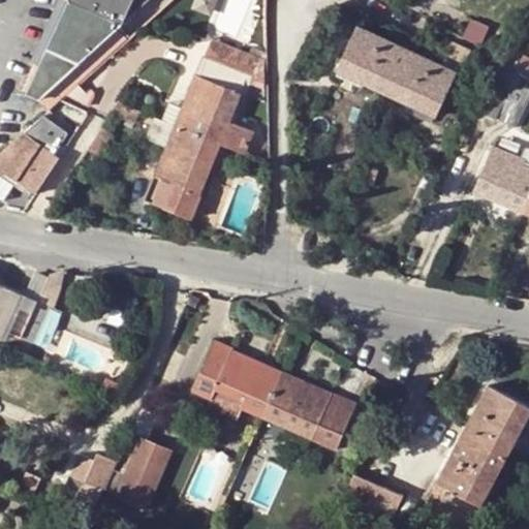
[(134,32),(120,25),(131,0),(68,0),(68,1),(33,82),(49,89),(61,79),(71,89),(134,32)]
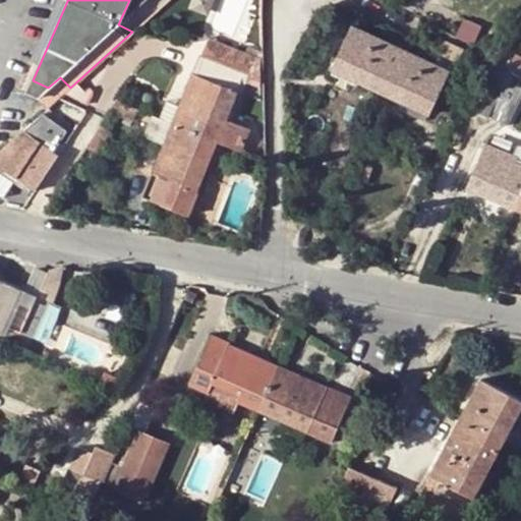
[(359,82),(401,102),(404,96),(431,109),(449,72),(453,73),(464,50),(446,41),(435,63),(352,24),(336,61),(363,73),(359,82)]
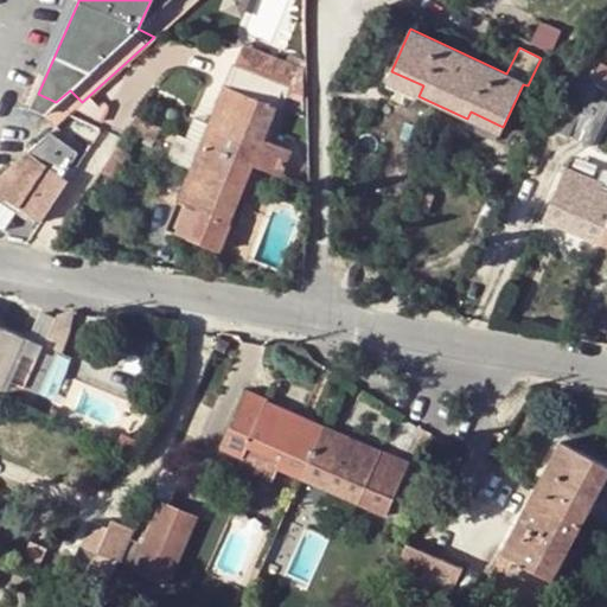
[(243,42),(232,65),(282,85),(305,94),(304,66),(243,42)]
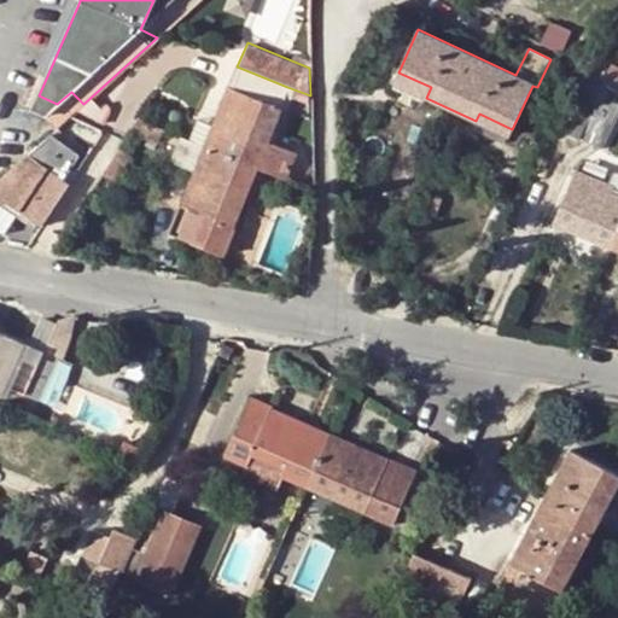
[(617,65),(611,62),(602,81),(617,87),(617,65)]
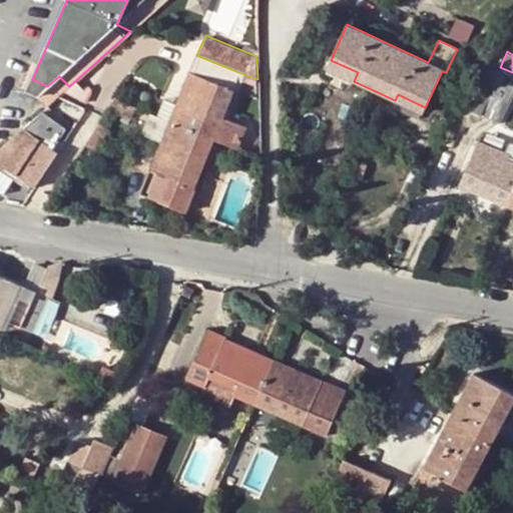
[(178,101),(170,121),(212,138),(236,147),(244,127),(220,117),(238,72),(196,55),(178,101)]
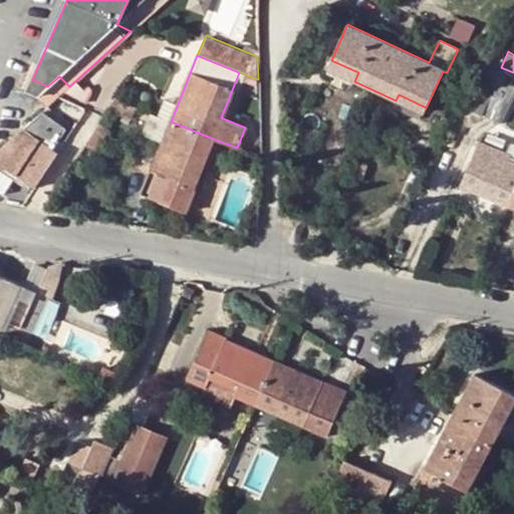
[(358,72),(331,60),(327,69),(354,81),(358,72)]
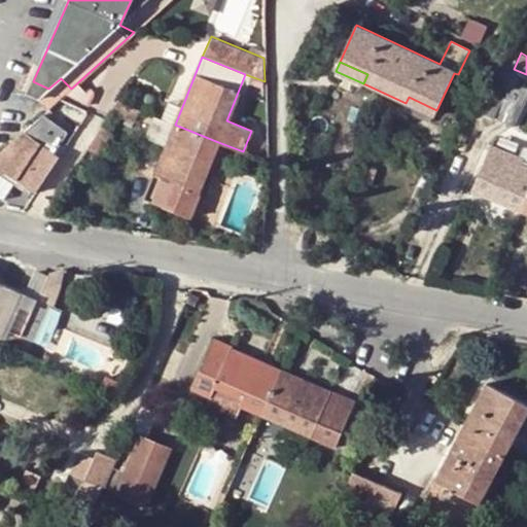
[(512,130),(526,96),(526,82),(499,70),(479,113),(512,130)]
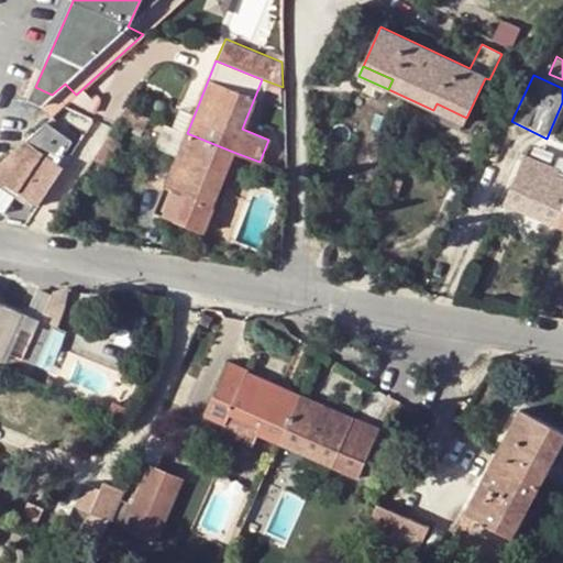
[(463,124),(466,118),(437,103),(433,110),(463,124)]
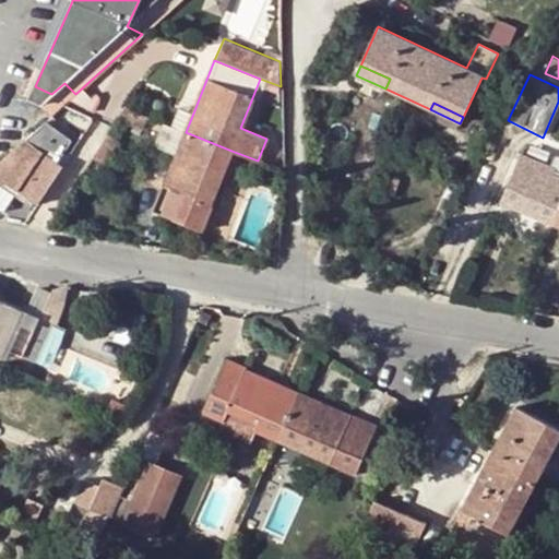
[(180,104),(170,126),(186,132),(194,110),(180,104)]
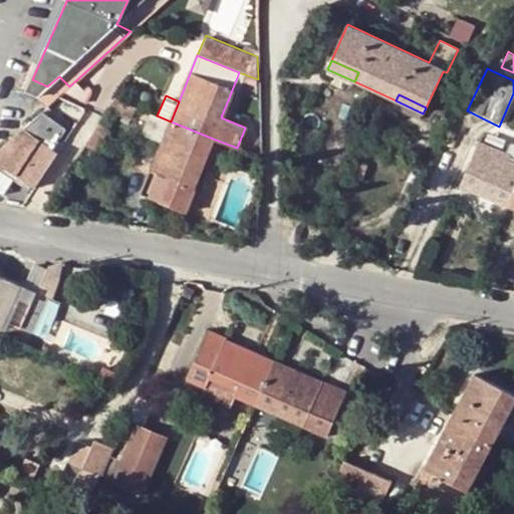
[(213,139),(171,121),(157,115),(151,113),(142,136),(161,144),(140,195),(184,213),(213,139)]
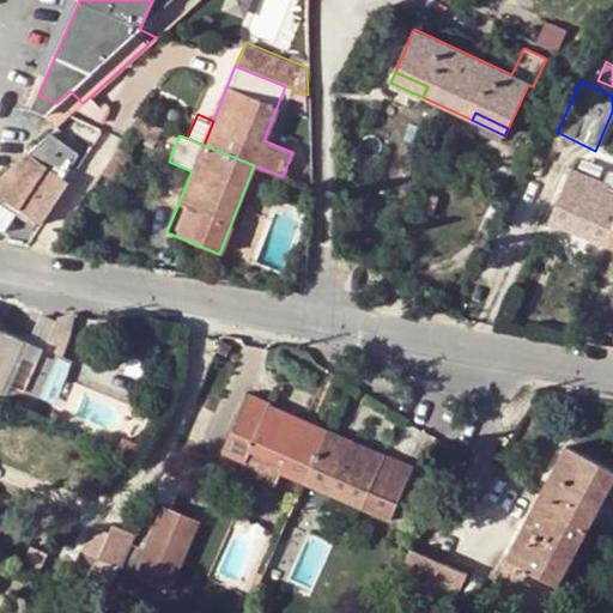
[(120,147),(103,173),(116,181),(133,155),(120,147)]
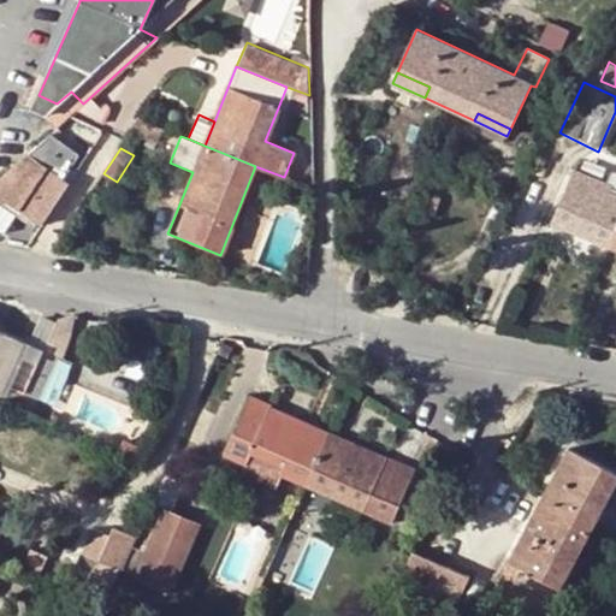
[(67,185),(27,157),(0,179),(0,197),(17,209),(41,225),(67,185)]
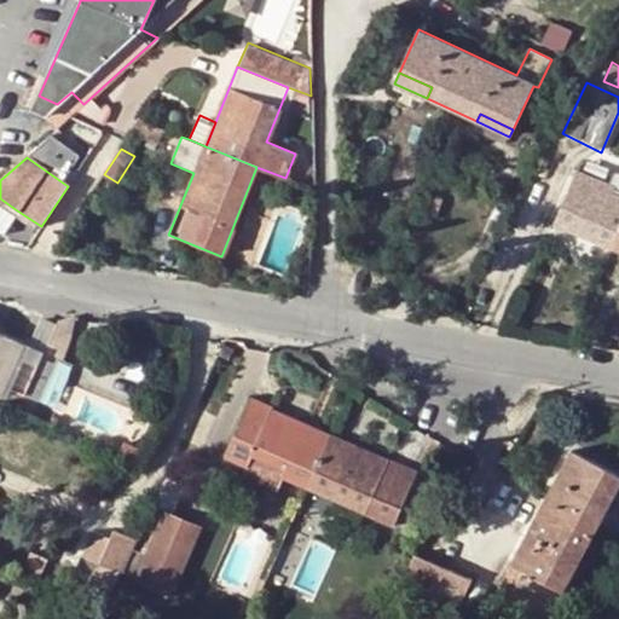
[(618,171),(613,168),(606,185),(618,190),(618,171)]
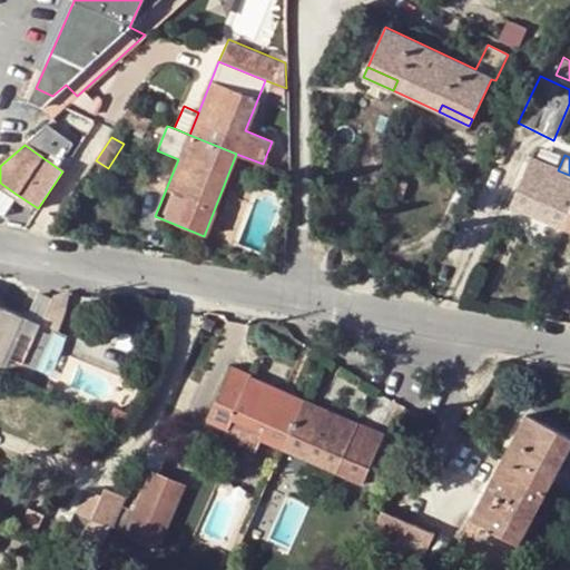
[(531,158),(513,200),(543,212),(540,220),(563,232),(569,215),(569,175),(558,170),(531,158)]
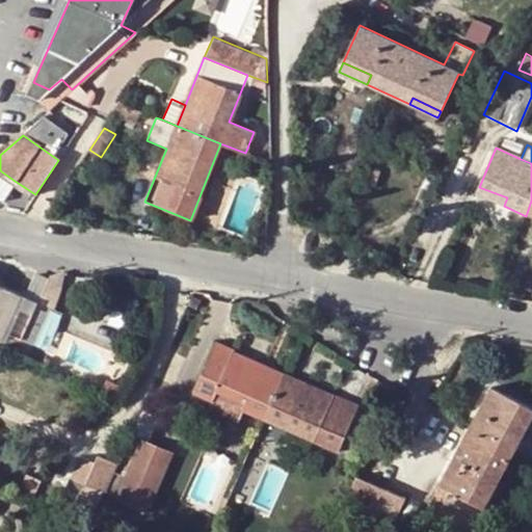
[(0,170),(0,191),(5,195),(15,181),(0,170)]
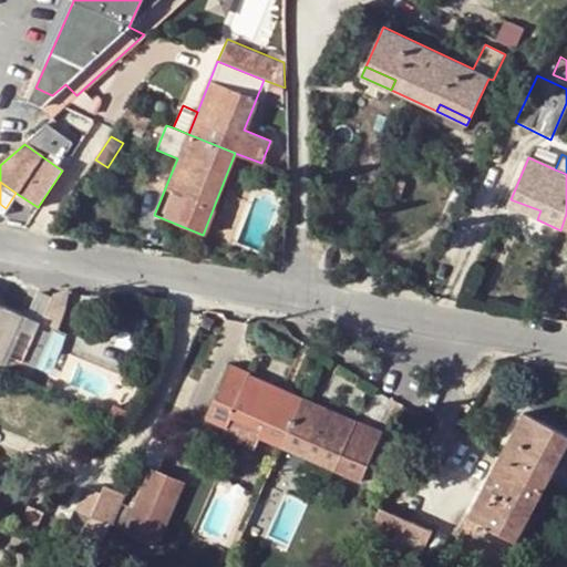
[(540,210),(511,199),(507,206),(537,219),(540,210)]
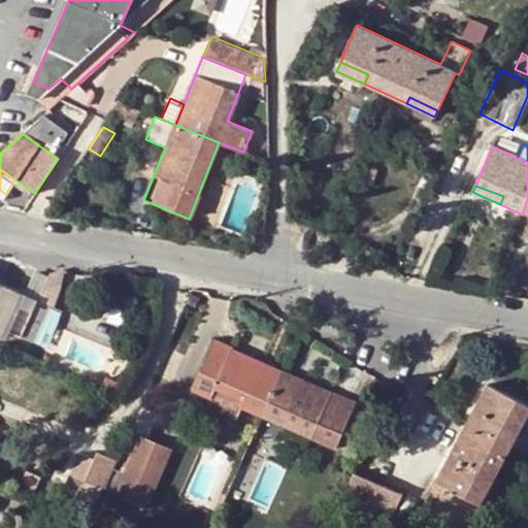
[(0,335),(3,328),(34,342),(51,305),(0,282),(0,335)]
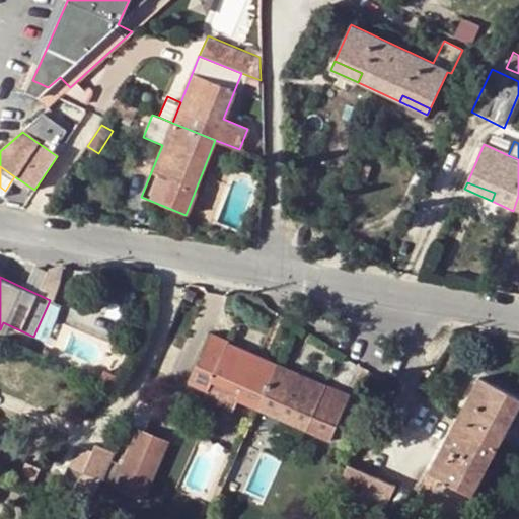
[(189,382),(206,390),(211,379),(241,393),(238,399),(256,408),(273,371),(255,363),(258,358),(209,336),(189,382)]
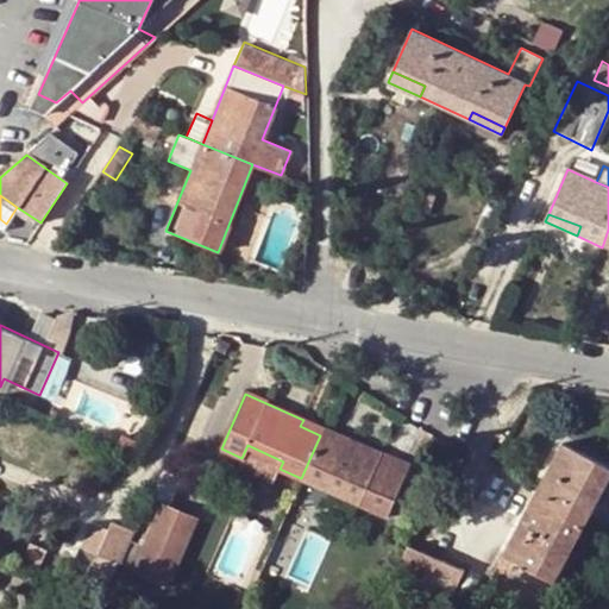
[(324,428),(303,420),(300,426),(320,435),(324,428)]
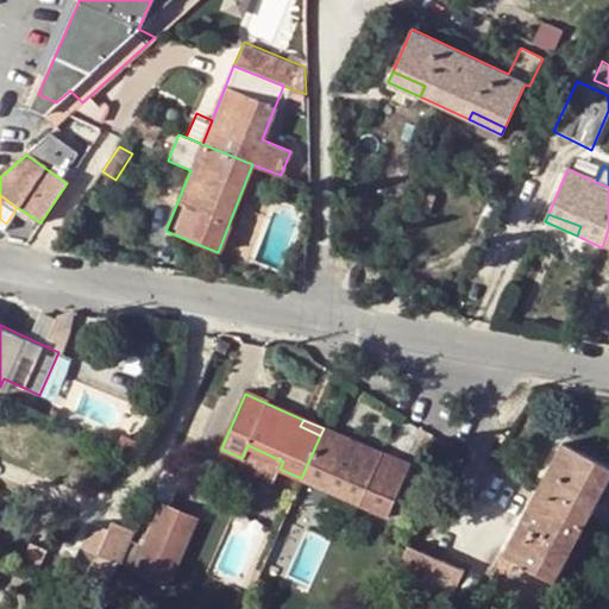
[(324,428),(320,435),(338,443),(341,437),(324,428)]
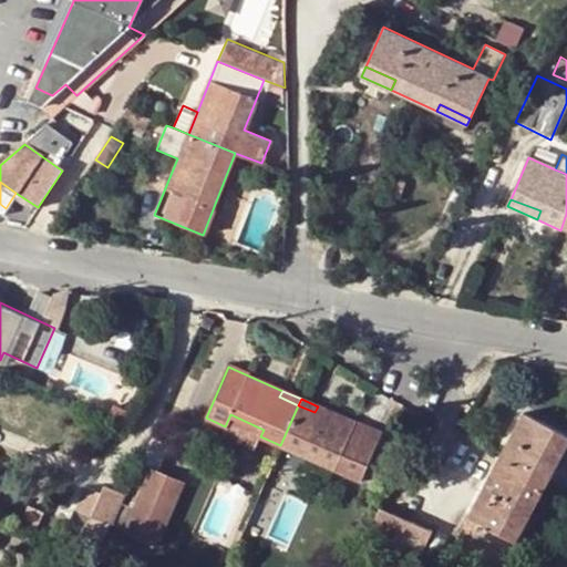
[(315,412),(298,405),(280,445),(305,455),(309,449),(338,462),(336,468),(360,480),(381,434),(318,406),(315,412)]
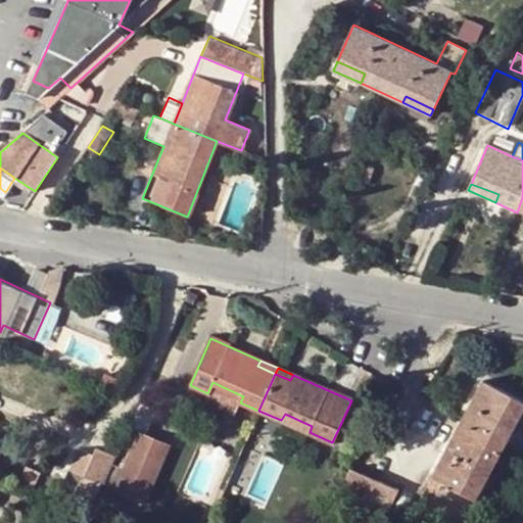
[(458,426),(500,450),(511,429),(522,405),(522,401),(482,381),(458,426)]
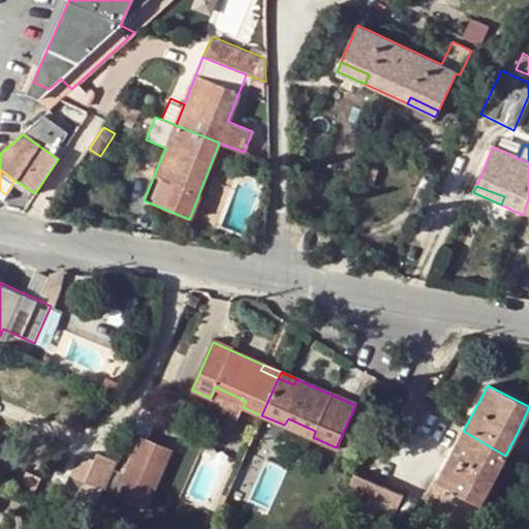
[(215,386),(210,398),(207,405),(237,419),(243,407),(246,401),(215,386)]
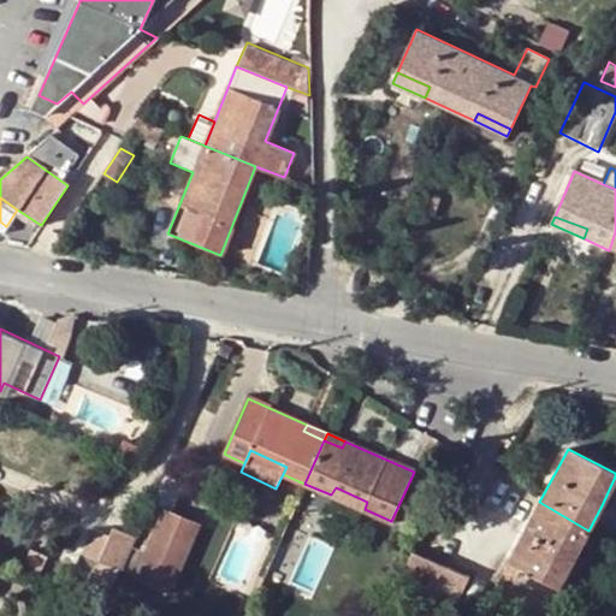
[(615,477),(602,505),(615,513),(615,509),(615,477)]
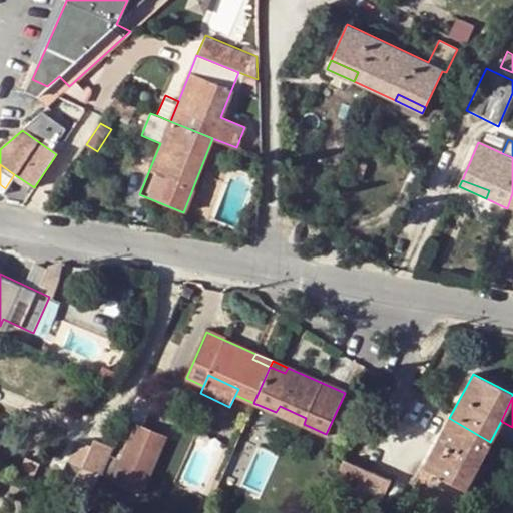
[(280,406),(276,412),(272,423),(299,435),(304,424),(306,418),(280,406)]
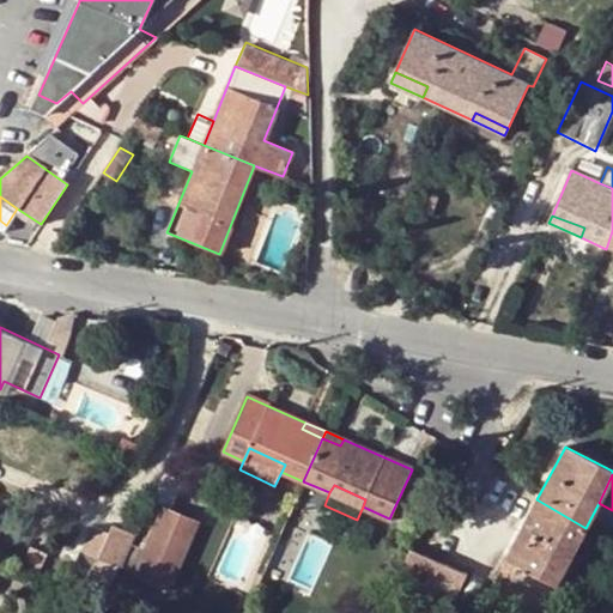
[(586,528),(536,499),(498,572),(505,575),(509,568),(515,571),(519,563),(547,578),(565,546),(572,551),(586,528)]
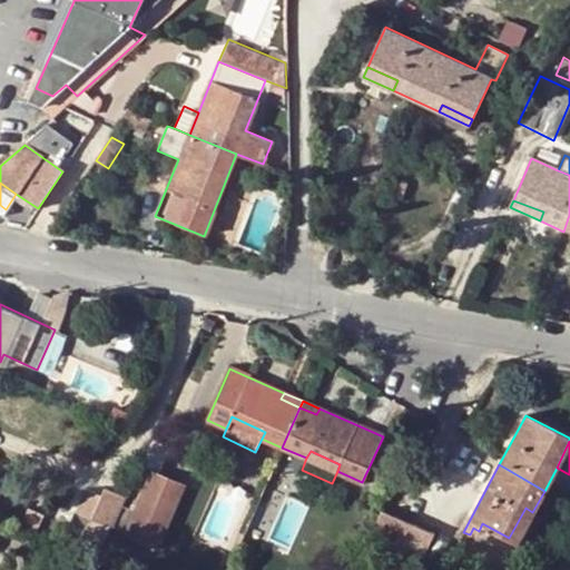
[(183,484),(155,471),(126,534),(155,548),(183,484)]
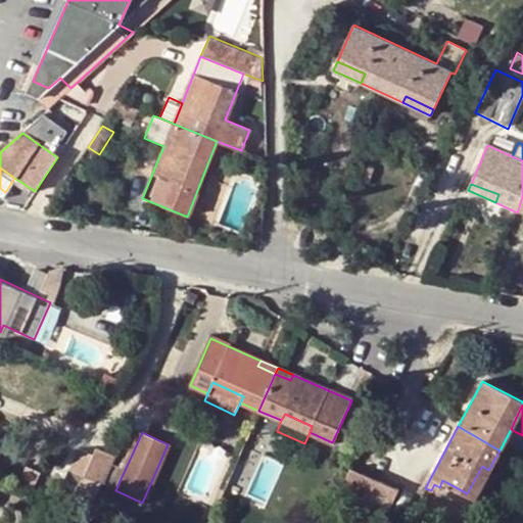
[(80,447),(69,468),(104,483),(116,456),(96,447),(93,454),(80,447)]
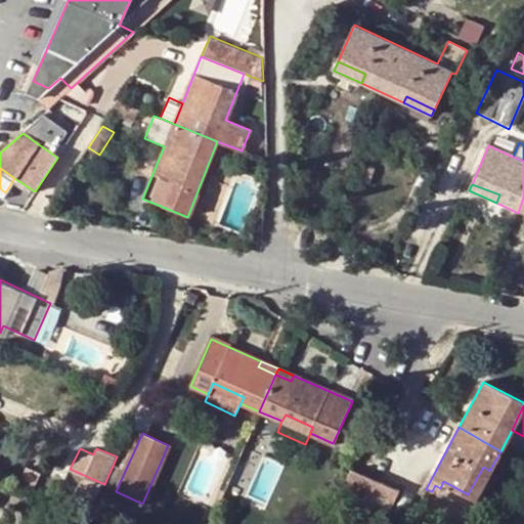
[(474,498),(489,471),(483,467),(468,494),(474,498)]
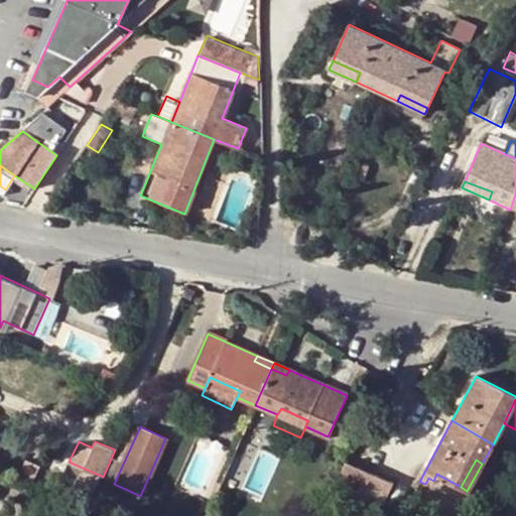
[(392,482),(345,461),(332,489),(380,510),(392,482)]
